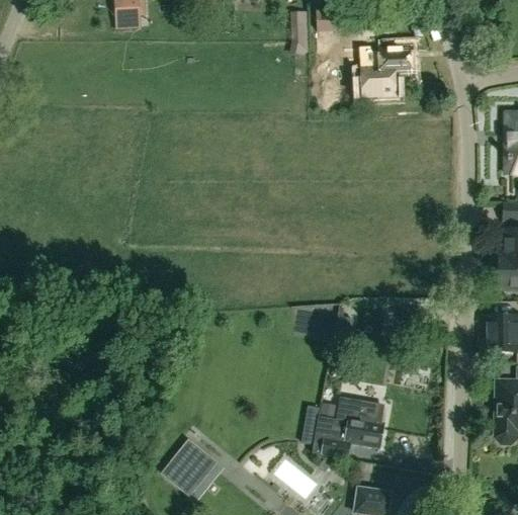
[(137,26),(136,15),(139,15),(139,14),(145,14),(144,0),(113,0),(114,17),(117,16),(117,27),(137,26)]
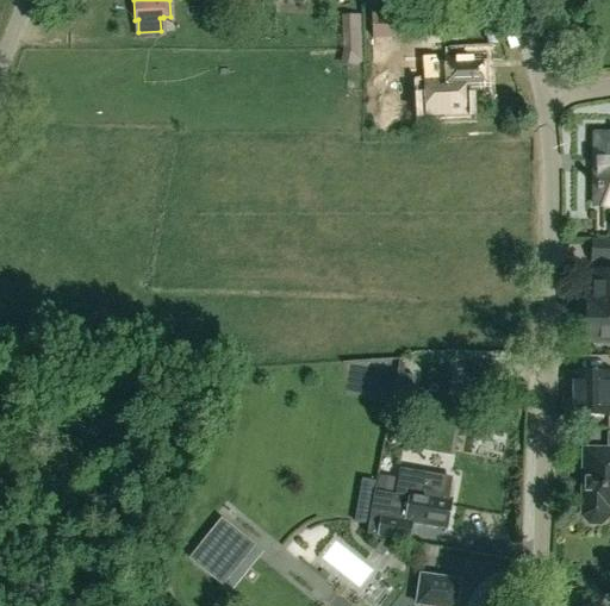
[(347,61),(363,61),(363,47),(347,47),(347,61)]
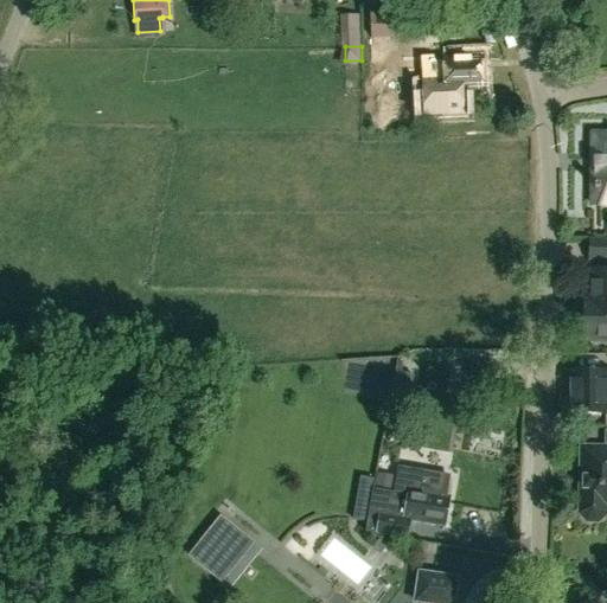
[(462,56),(462,52),(442,53),(442,56),(422,57),(423,77),(443,76),(445,89),(483,87),(480,55),(462,56)]
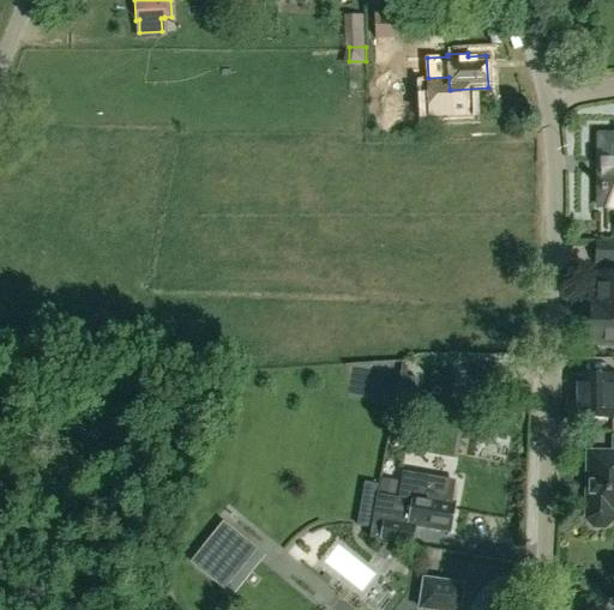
[(613,133),(600,133),(600,205),(613,205),(613,206),(613,204),(613,133)]
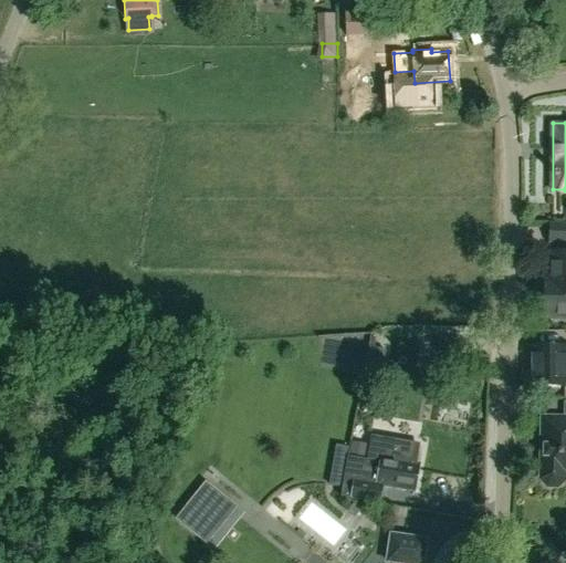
[(565,240),(565,222),(551,221),(549,240),(565,240)]
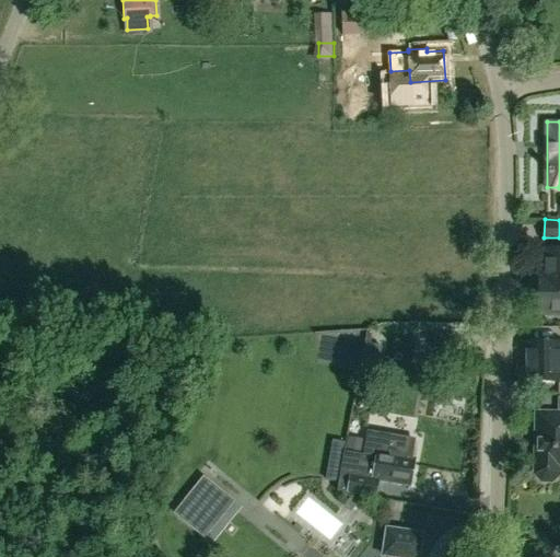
[(559,248),(544,248),(541,276),(539,276),(538,312),(559,312),(559,248)]
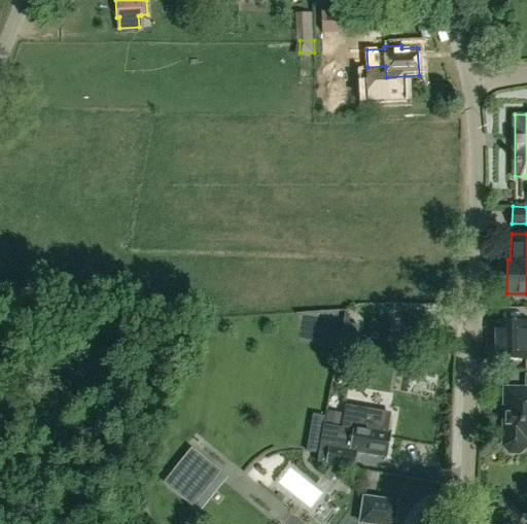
[(348,321),(343,320),(335,368),(351,371),(359,322),(348,321)]
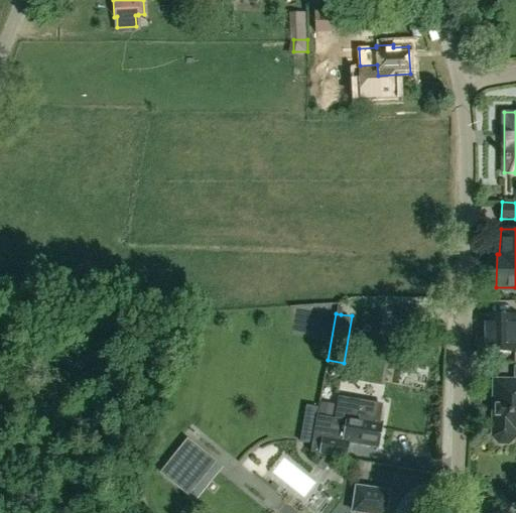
[(515,313),(478,313),(477,350),(492,350),(492,354),(502,354),(502,350),(515,350),(515,313)]
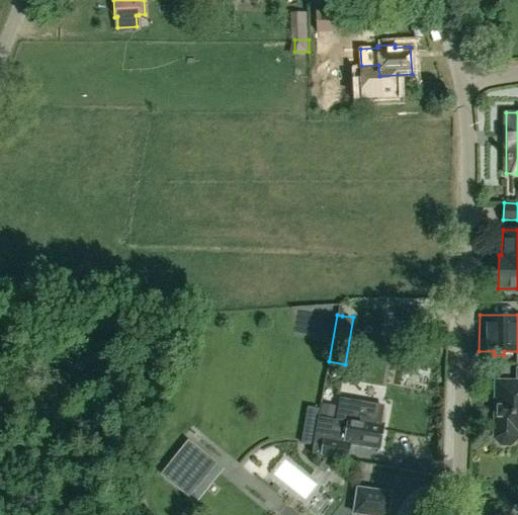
[(517,365),(516,366),(516,380),(496,379),(495,435),(495,437),(497,440),(499,442),(501,444),(504,444),(506,444),(509,444),(512,443),(513,441),(515,439),(516,435),(517,430),(517,429),(517,365)]
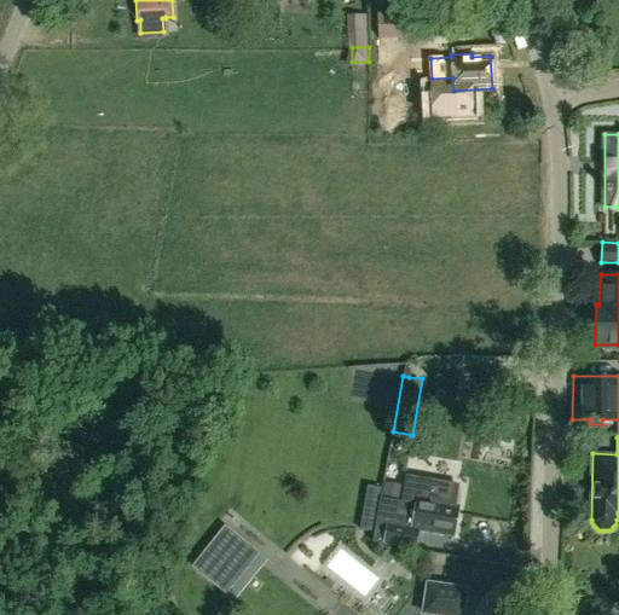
[(401,509),(379,505),(372,539),(383,540),(414,546),(417,526),(453,533),(458,505),(421,498),(423,477),(406,475),(401,509)]
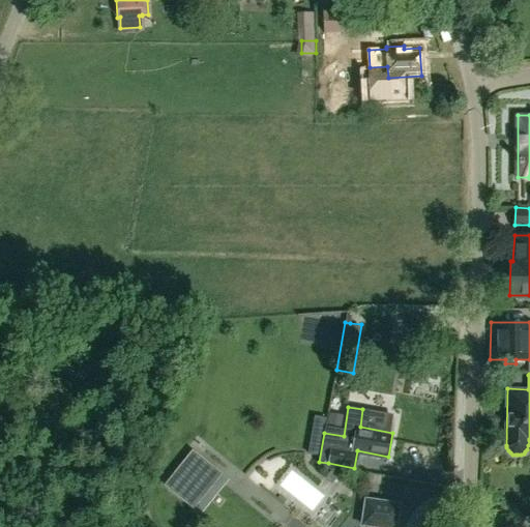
[(325,416),(314,414),(307,452),(319,454),(325,416)]
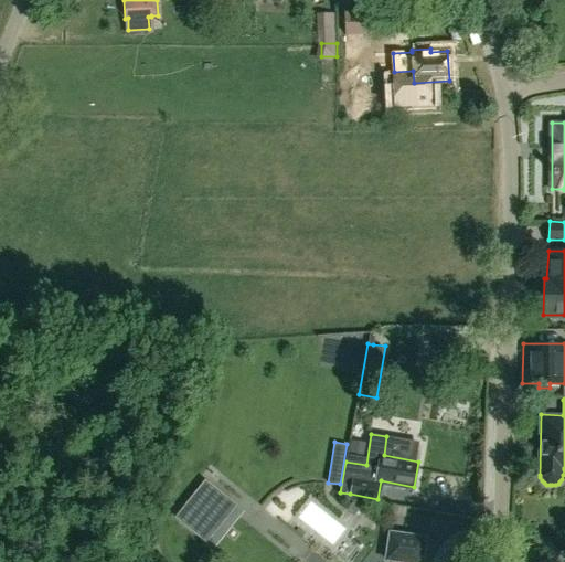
[(208,489),(206,490),(200,485),(188,499),(194,505),(185,516),(200,527),(222,500),(208,489)]
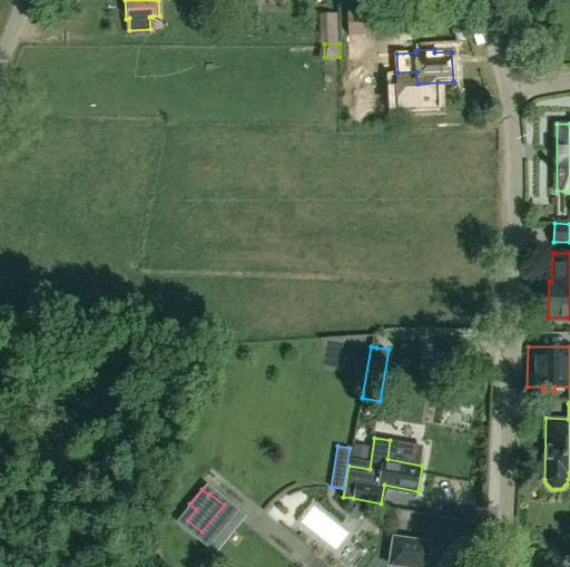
[(317,505),(305,525),(345,549),(357,530),(317,505)]
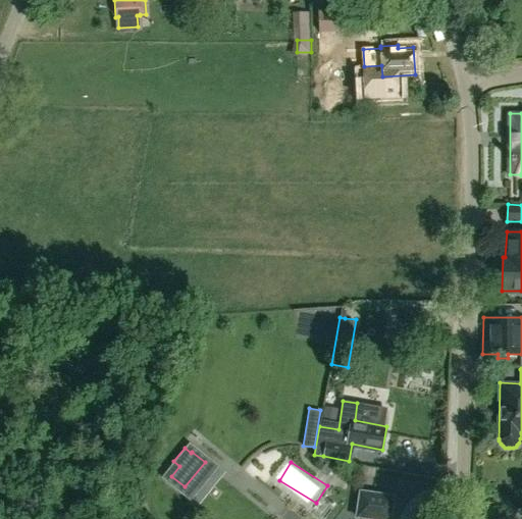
[(374,476),(376,467),(364,465),(362,474),(374,476)]
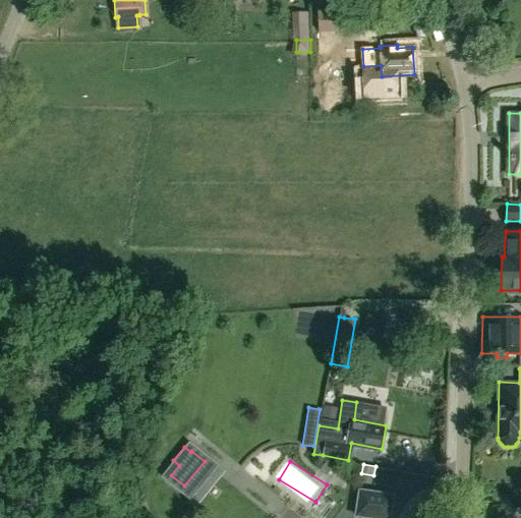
[(388,517),(392,495),(359,490),(356,514),(366,516),(365,517),(388,517)]
